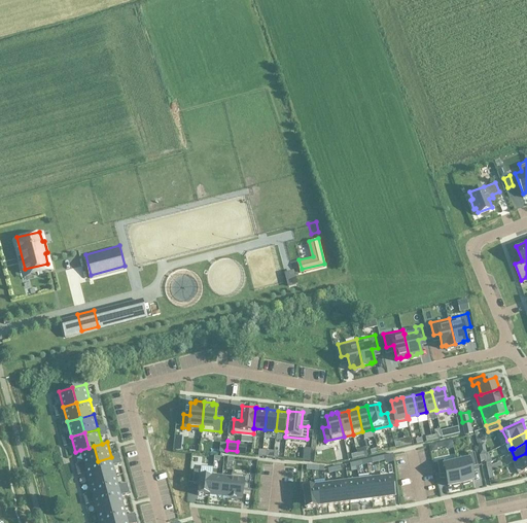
[(80,450),(84,464),(98,461),(94,446),(89,448),(80,450)]
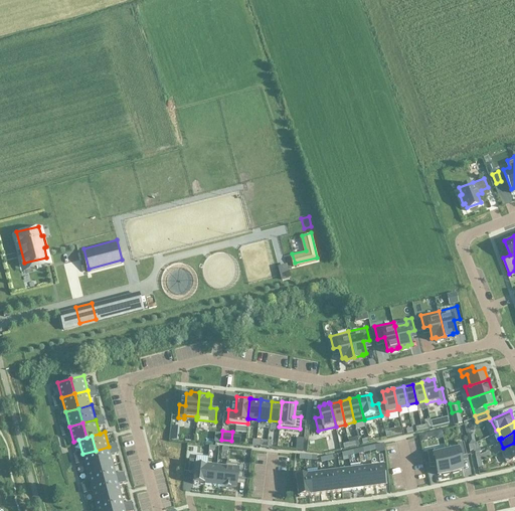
[(458,446),(446,448),(451,469),(453,469),(453,470),(459,468),(459,467),(463,466),(460,454),(466,453),(463,440),(457,441),(458,446)]
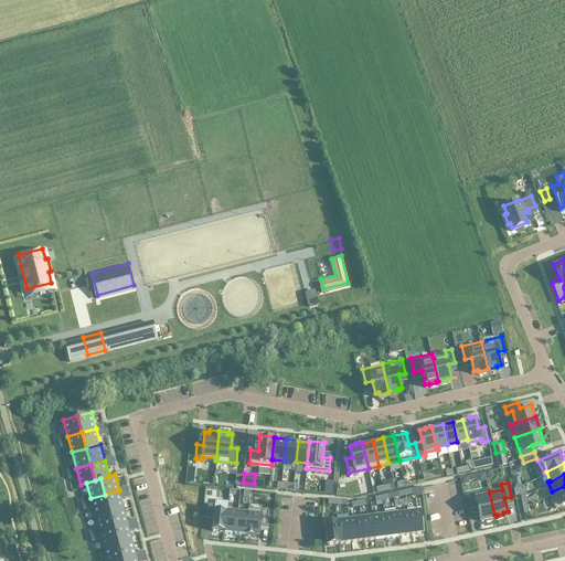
[(552,491),(550,493),(555,505),(564,500),(564,486),(552,491)]
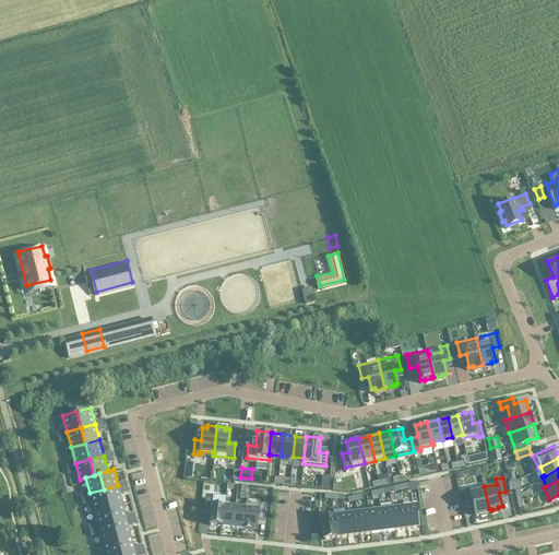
[(470,484),(463,486),(466,499),(473,498),(476,512),(480,511),(480,512),(487,511),(487,509),(489,509),(484,486),(471,489),(470,484)]
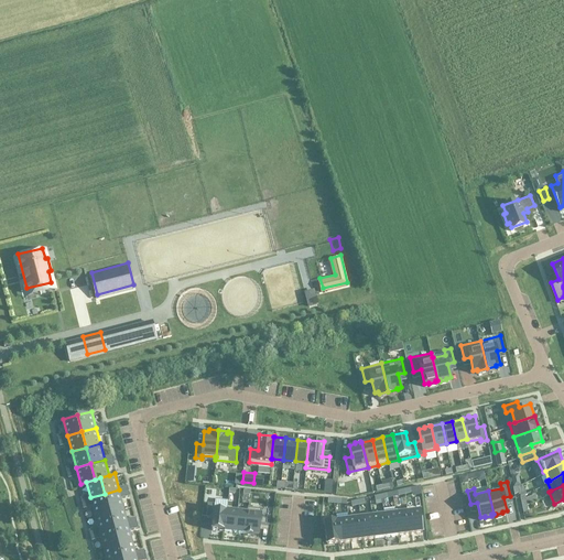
[(123,506),(119,490),(105,494),(109,509),(123,506)]
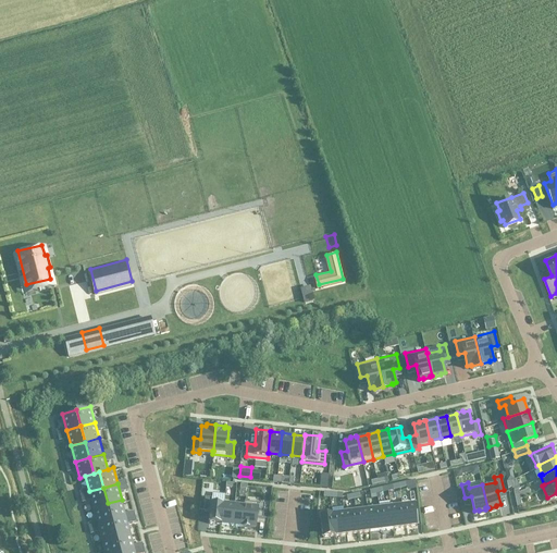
[(89,491),(94,507),(108,503),(103,488),(89,491)]
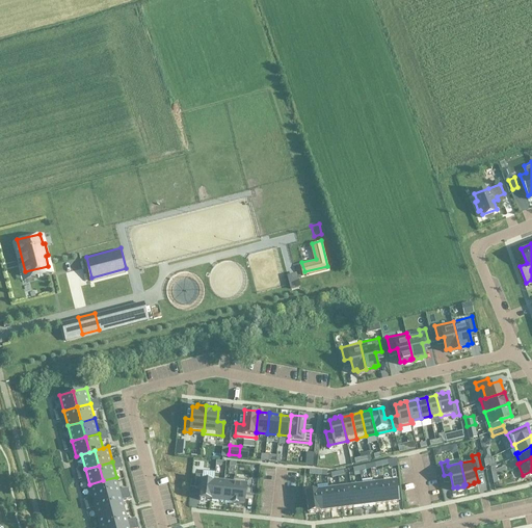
[(195,471),(194,484),(201,485),(200,497),(212,498),(214,478),(214,476),(202,474),(203,472),(195,471)]
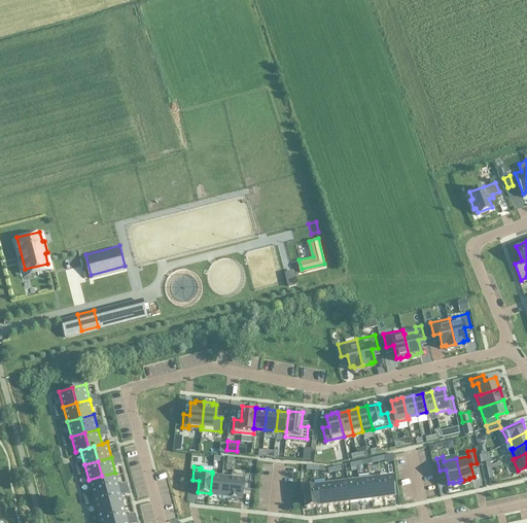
[(232,476),(230,495),(231,495),(231,496),(236,497),(236,496),(242,496),(243,486),(249,486),(250,478),(250,476),(250,474),(250,473),(232,471),(231,476),(232,476)]
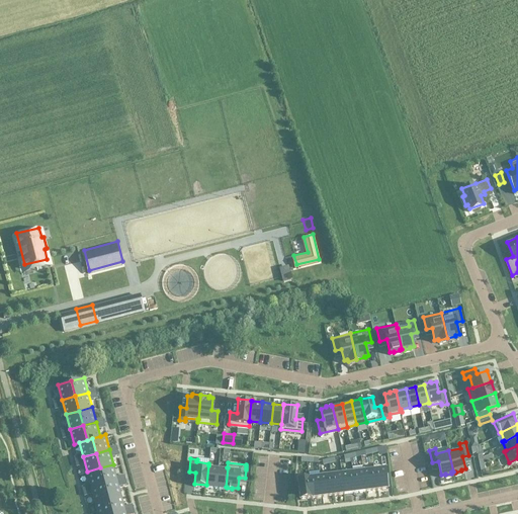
[(113,464),(100,467),(104,483),(117,479),(113,464)]
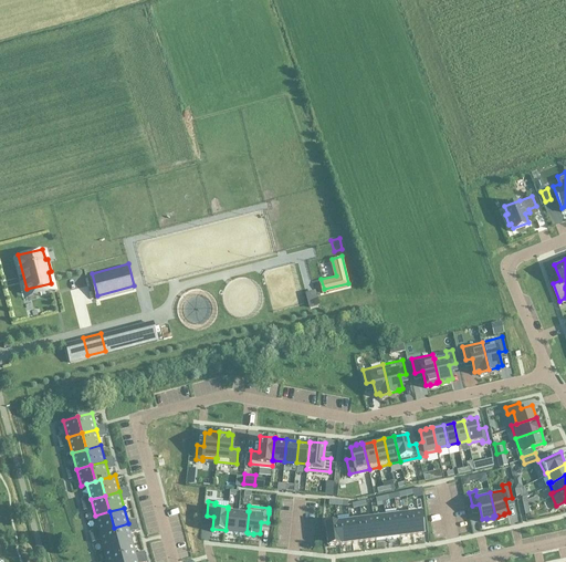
[(228,509),(226,530),(236,531),(238,510),(228,509)]
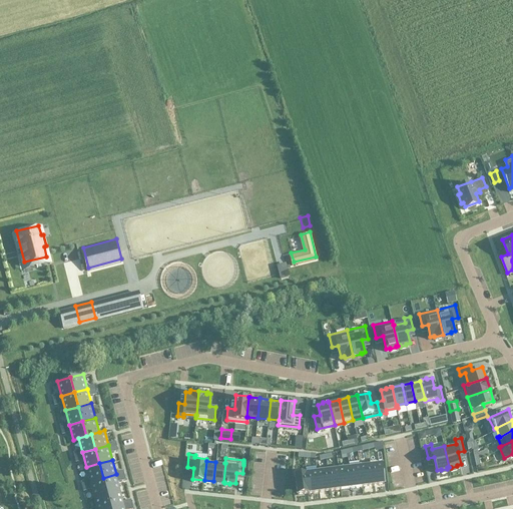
[(382,461),(371,463),(373,482),(384,481),(382,461)]
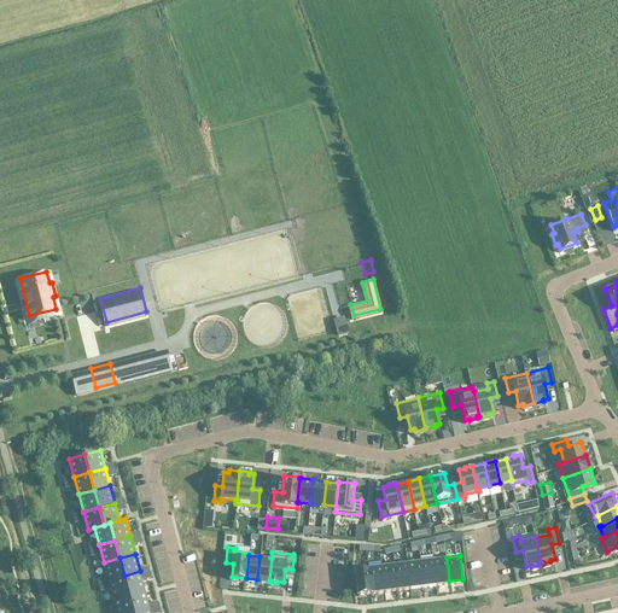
[(260,556),(257,579),(269,581),(272,558),(270,558),(260,556)]
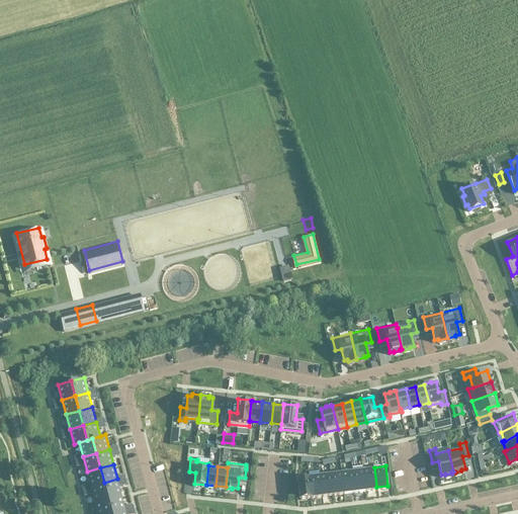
[(104,483),(100,467),(87,472),(91,486),(104,483)]
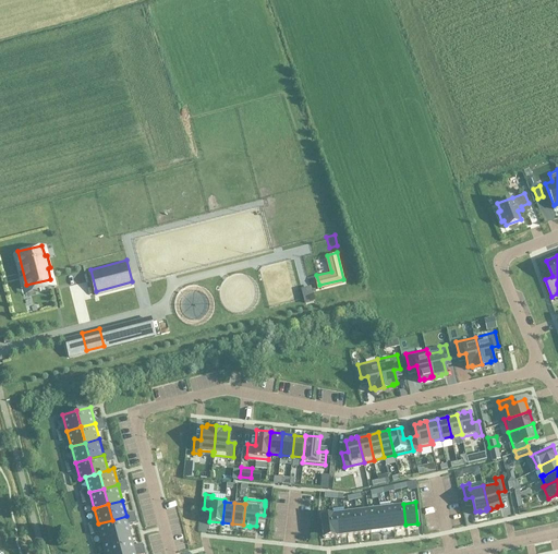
[(395,526),(405,525),(403,504),(391,505),(395,526)]
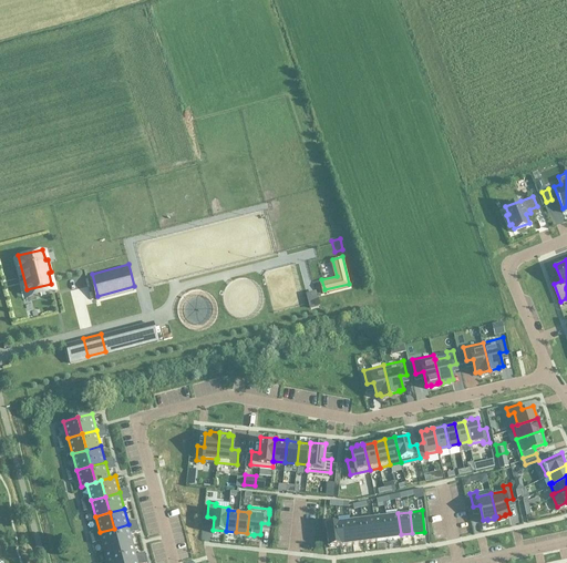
[(398,513),(385,514),(389,536),(401,534),(398,513)]
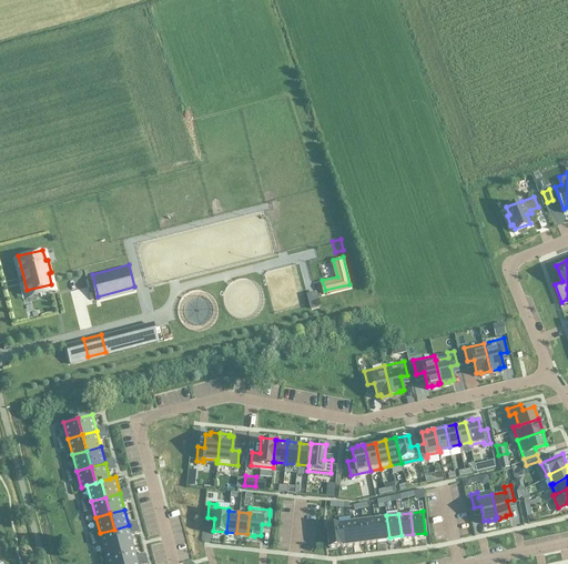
[(389,537),(386,515),(375,517),(377,539),(389,537)]
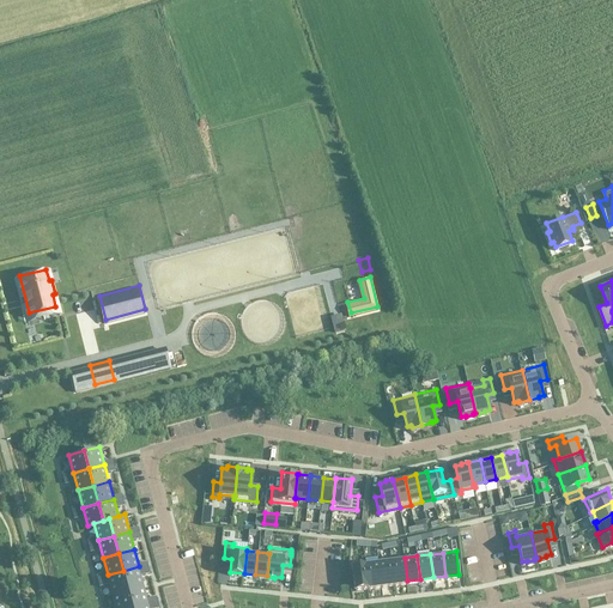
[(405,558),(392,559),(394,582),(407,581),(405,558)]
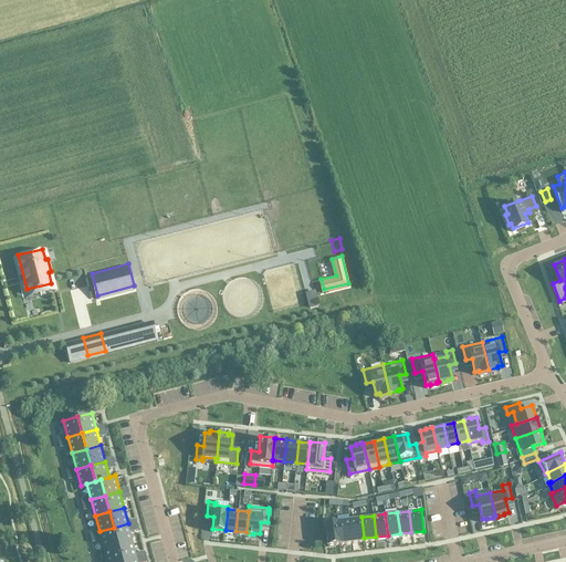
[(349,519),(352,540),(364,538),(362,517),(349,519)]
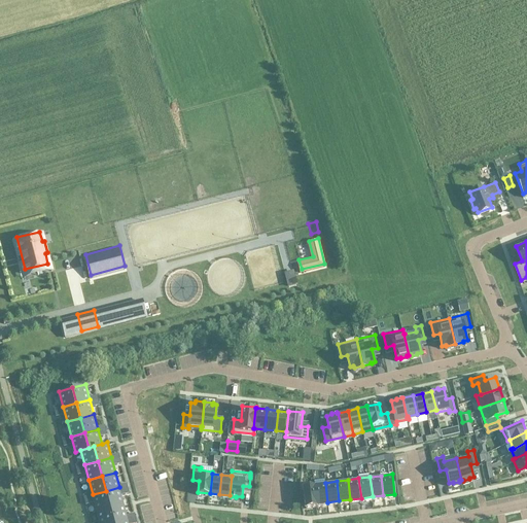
[(325,483),(314,484),(316,503),(327,502),(325,483)]
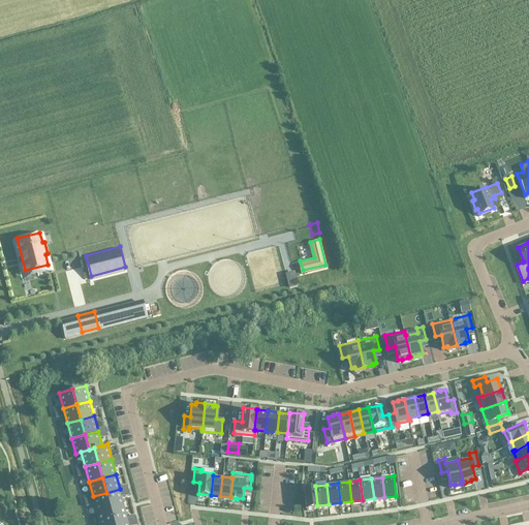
[(304,487),(307,506),(317,505),(315,486),(304,487)]
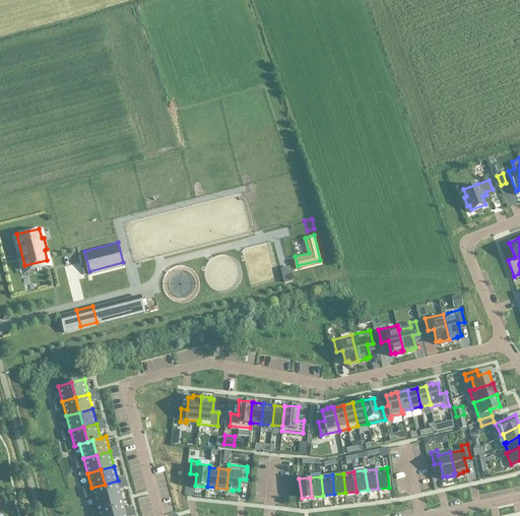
[(109,499),(122,496),(118,480),(105,485),(109,499)]
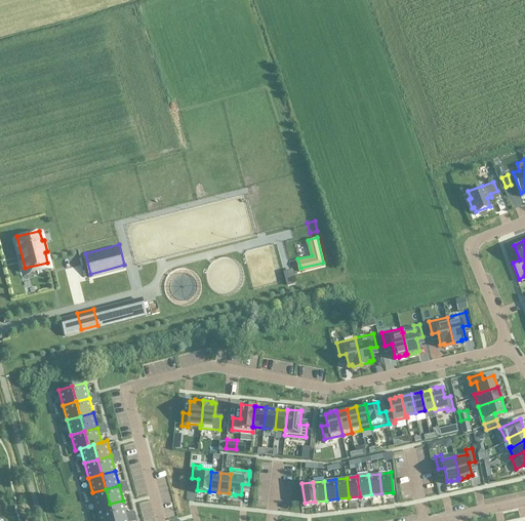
[(92,492),(96,508),(110,504),(106,489),(92,492)]
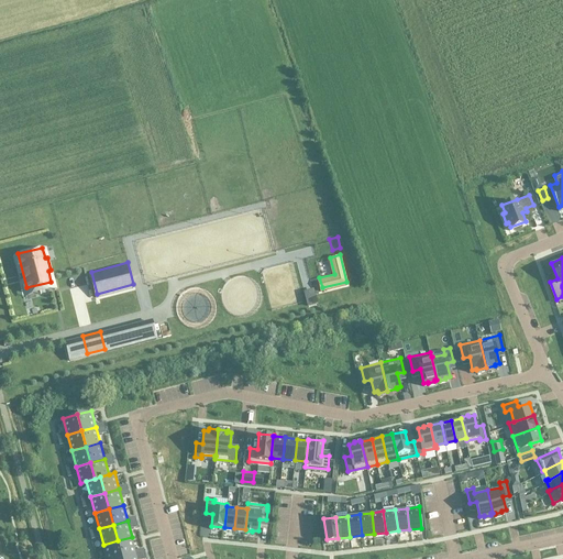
[(118,540),(122,557),(136,552),(132,537),(118,540)]
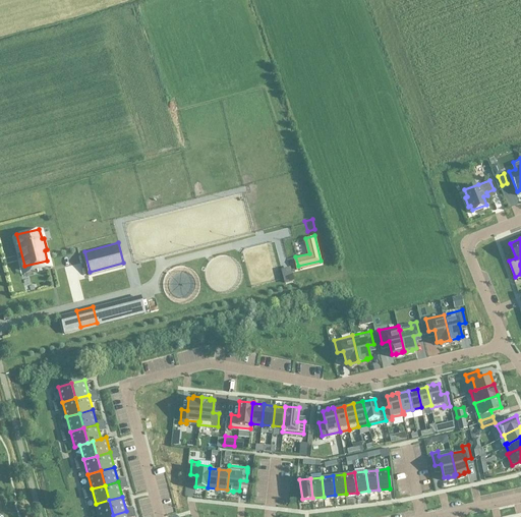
[(104,516),(113,515),(109,500),(96,504),(99,516),(104,516)]
